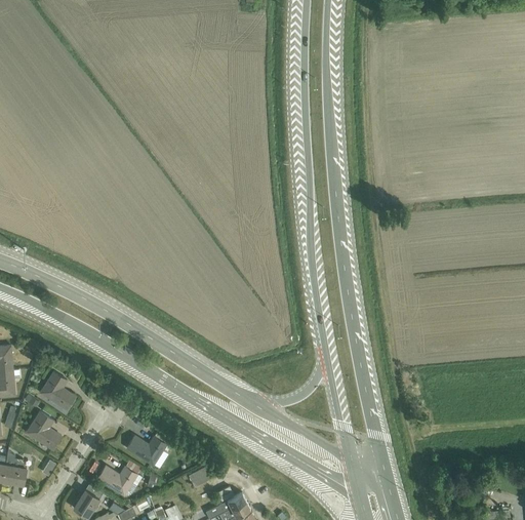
[(255,12),(254,0),(246,0),(247,12),(255,12)]
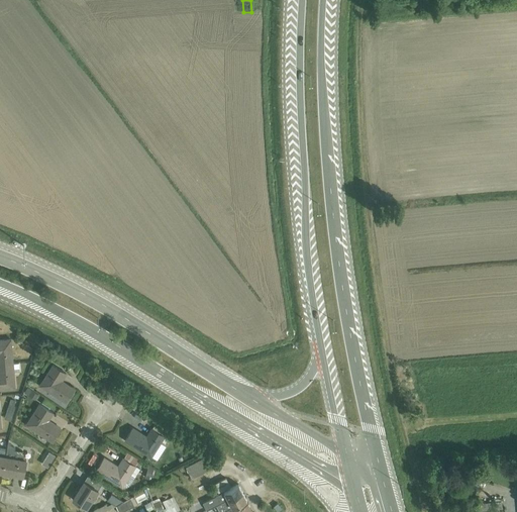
[(0,391),(14,391),(12,339),(0,339),(0,391)]
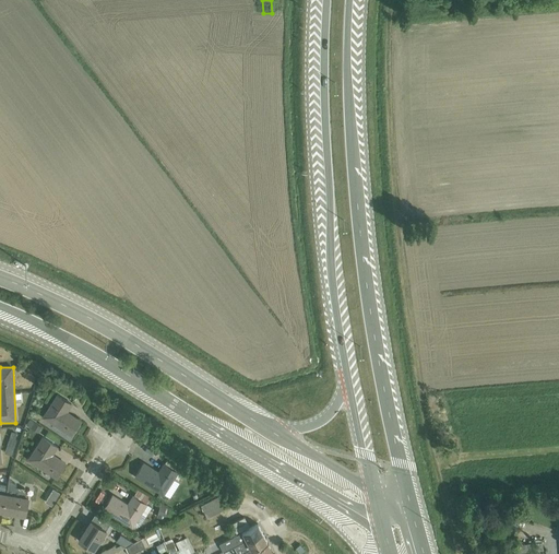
[(72,402),(54,393),(39,421),(72,438),(80,422),(66,414),(72,402)]
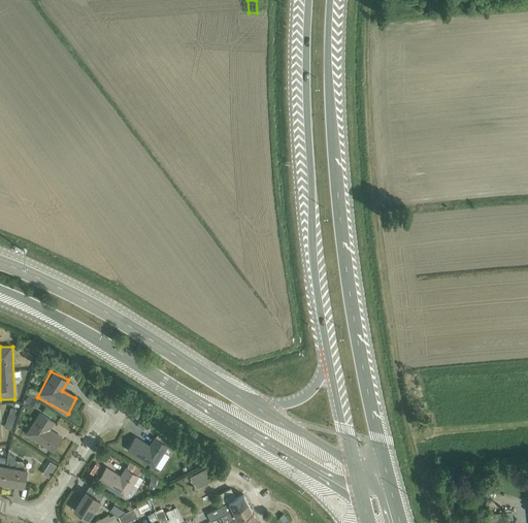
[(4,429),(10,432),(19,413),(12,410),(4,429)]
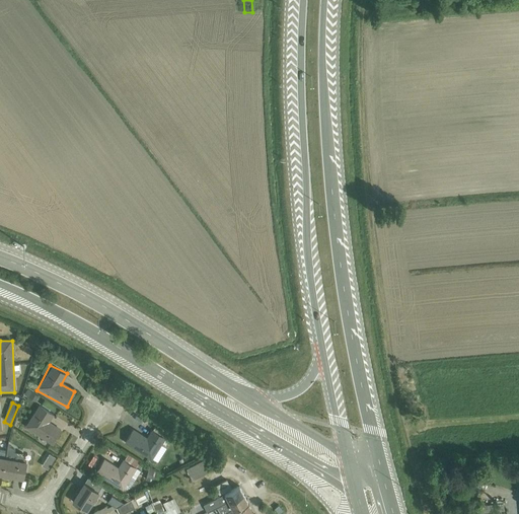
[(56,414),(39,405),(25,430),(54,445),(62,430),(51,424),(56,415),(56,414)]
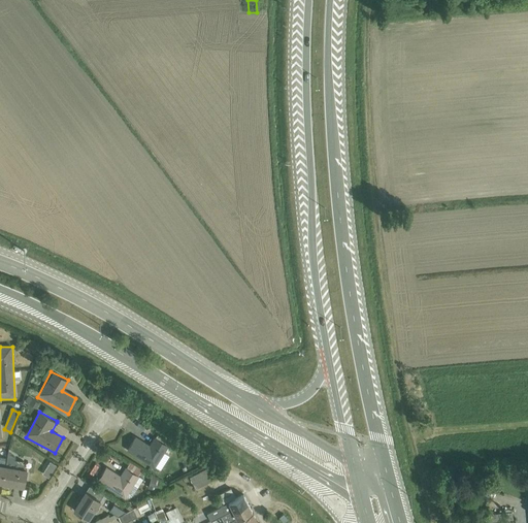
[(137,437),(128,451),(153,468),(167,448),(153,438),(149,445),(137,437)]
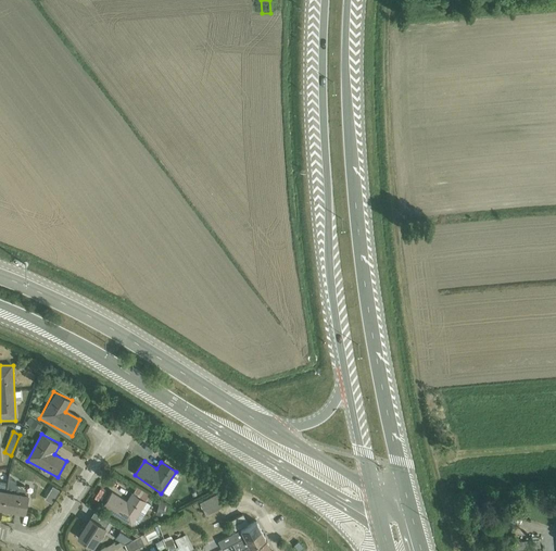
[(115,490),(125,499),(130,492),(122,484),(115,490)]
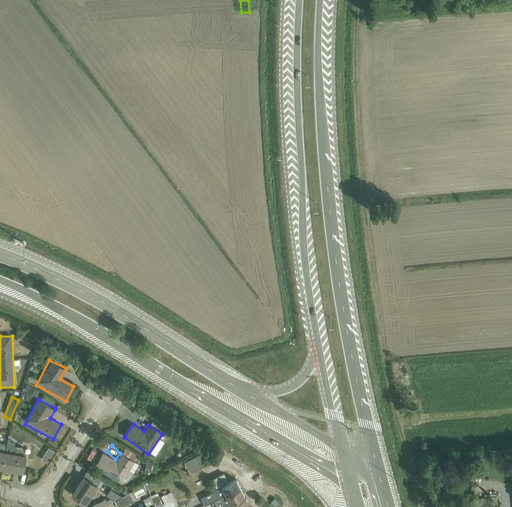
[(27,454),(0,449),(0,471),(24,475),(27,454)]
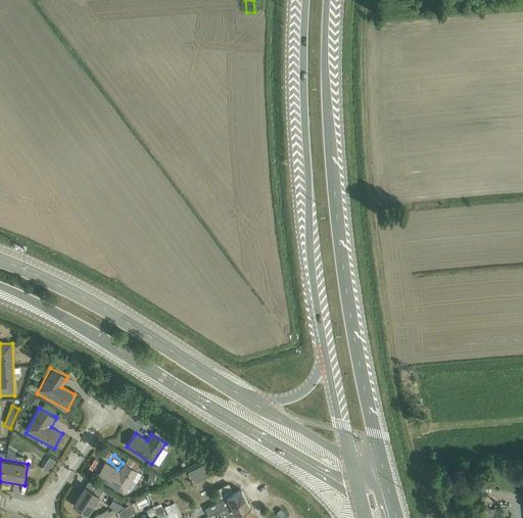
[(42,470),(49,475),(56,465),(48,460),(42,470)]
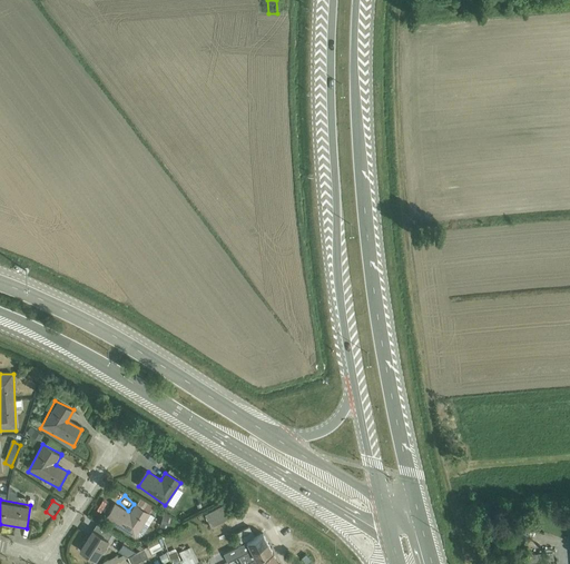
[(112,505),(105,521),(136,537),(149,512),(136,505),(130,515),(112,505)]
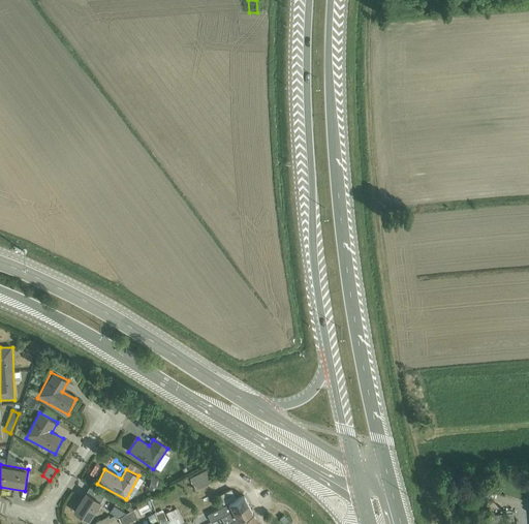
[(211,471),(189,482),(195,495),(217,484),(211,471)]
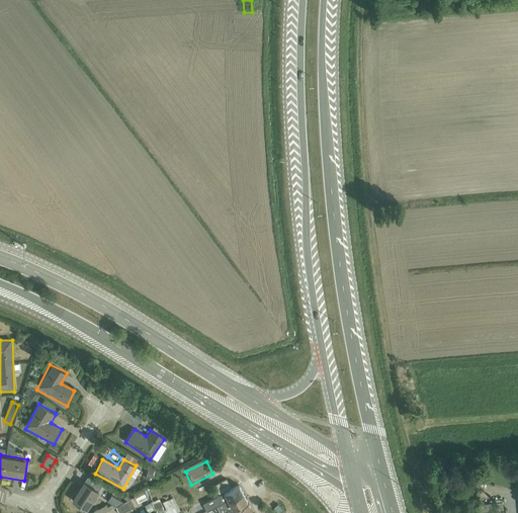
[(150,482),(157,479),(154,469),(147,473),(150,482)]
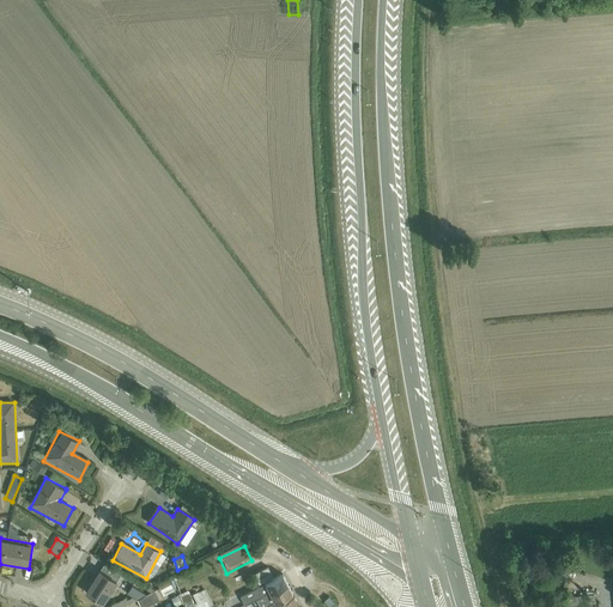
[(117,581),(97,571),(84,596),(102,606),(105,606),(117,581)]
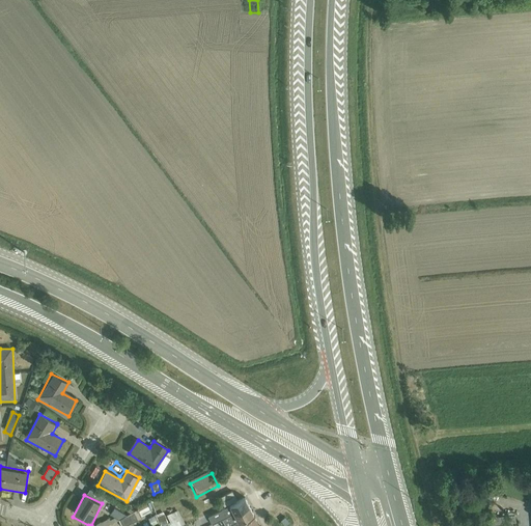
[(259,525),(245,496),(229,503),(240,525),(259,525)]
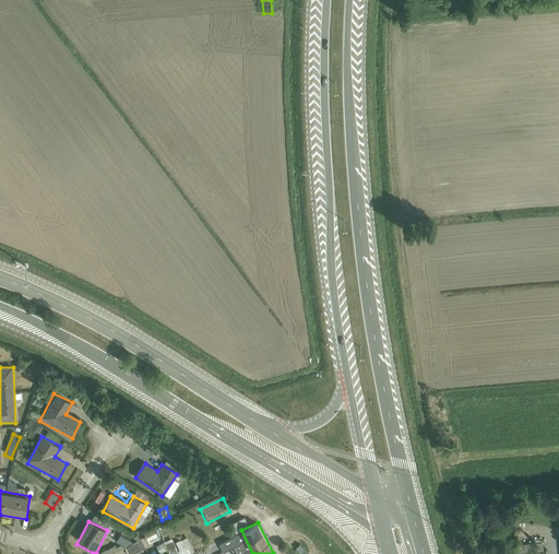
[(497,530),(495,544),(501,546),(503,531),(497,530)]
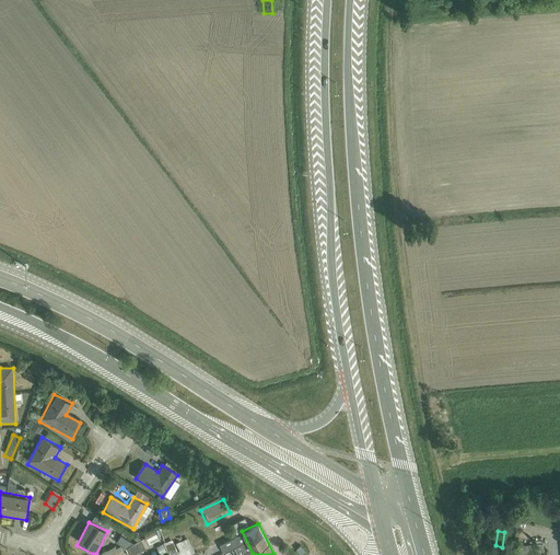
[(140,536),(120,546),(125,554),(137,554),(147,548),(140,536)]
